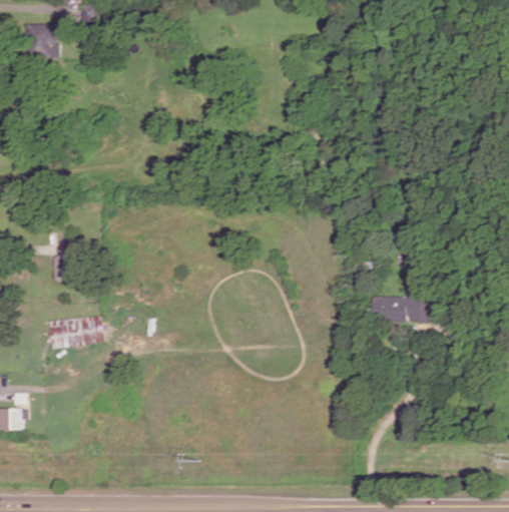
[(96,5),(81,5),(81,23),(96,23),(96,5)]
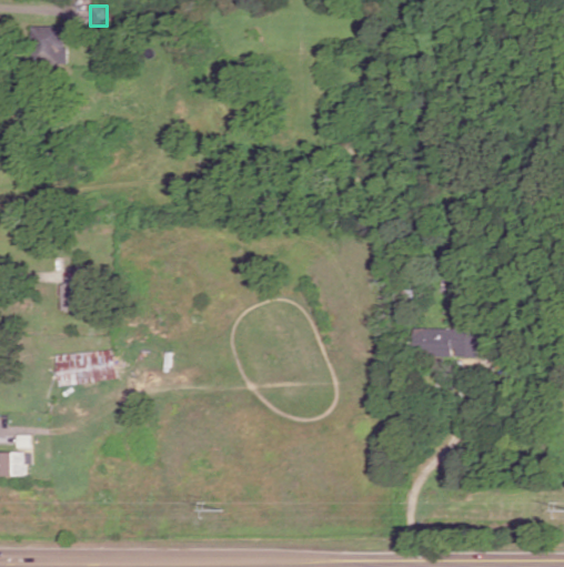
[(62,26),(29,27),(30,64),(63,63),(62,26)]
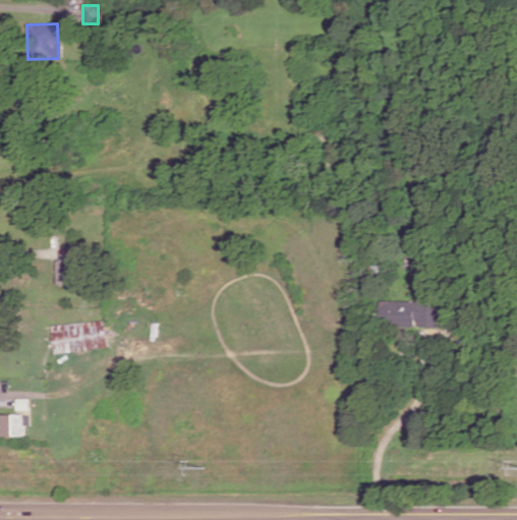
[(436,302),(377,301),(376,326),(413,327),(435,328),(436,302)]
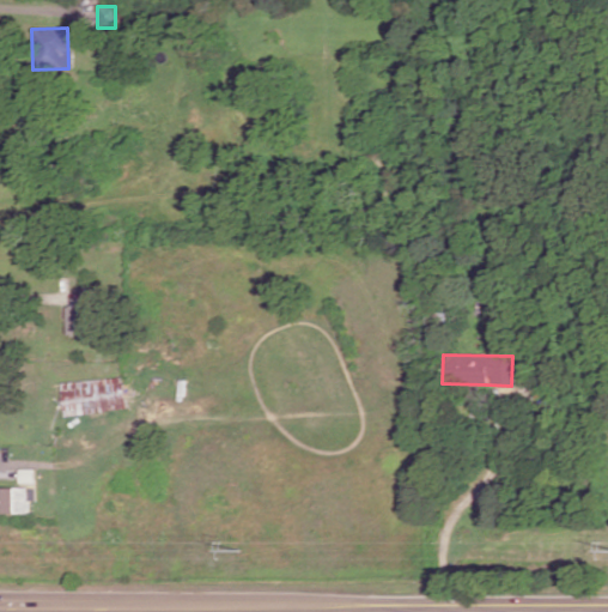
[(64,417),(125,410),(121,377),(59,385),(64,417)]
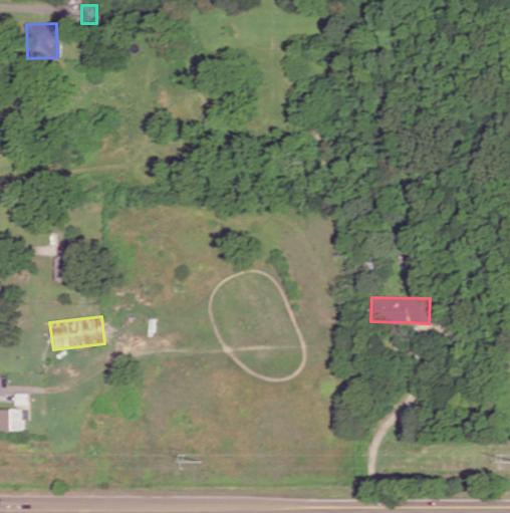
[(22,409),(0,409),(0,430),(22,430),(22,409)]
